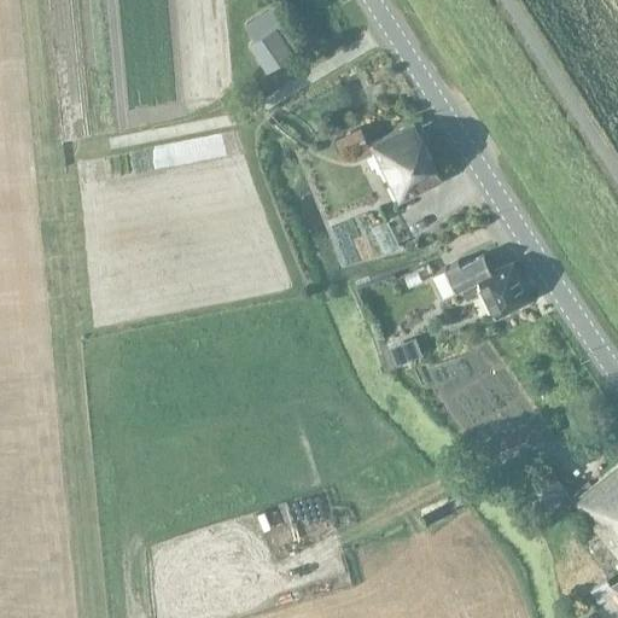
[(267,70),(292,53),(275,28),(250,45),(267,70)]
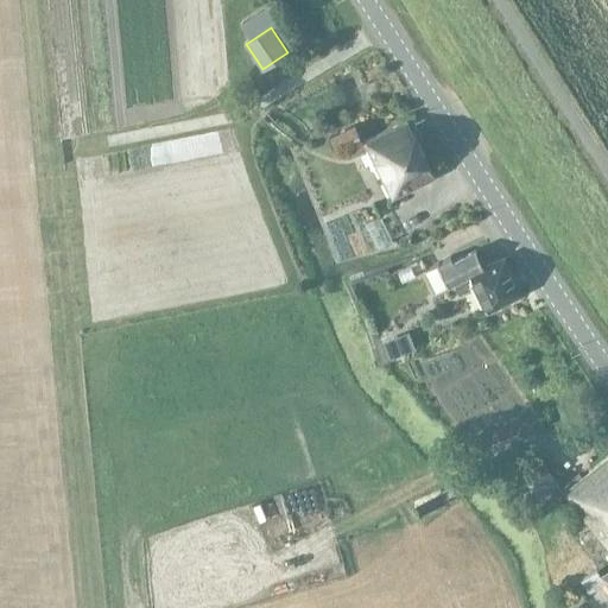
[(392,198),(436,177),(407,120),(365,141),(392,198)]
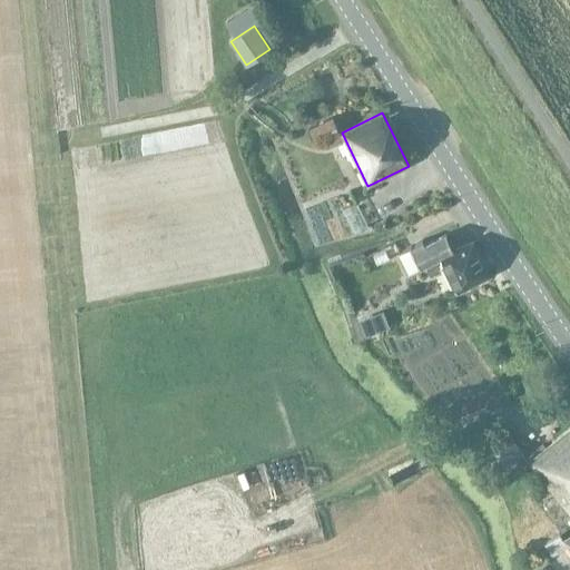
[(308,129),(317,145),(341,133),(333,117),(308,129)]
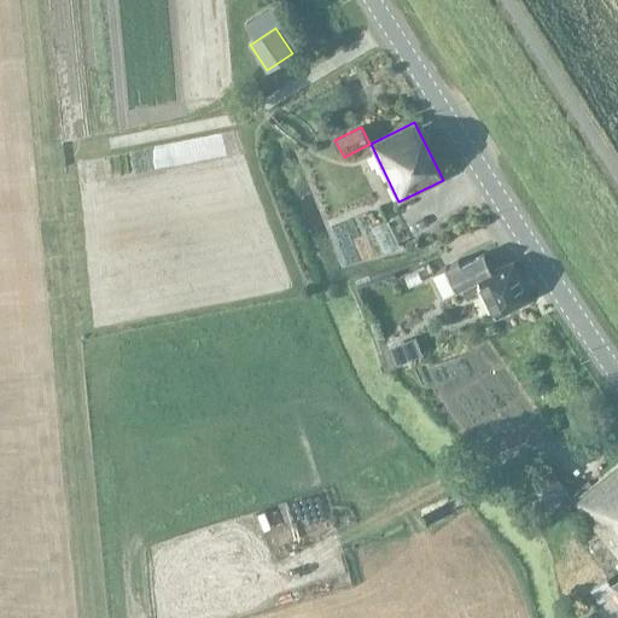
[(443,296),(460,287),(467,301),(484,292),(496,316),(532,298),(513,261),(493,270),(484,254),(460,266),(459,261),(432,274),(443,296)]
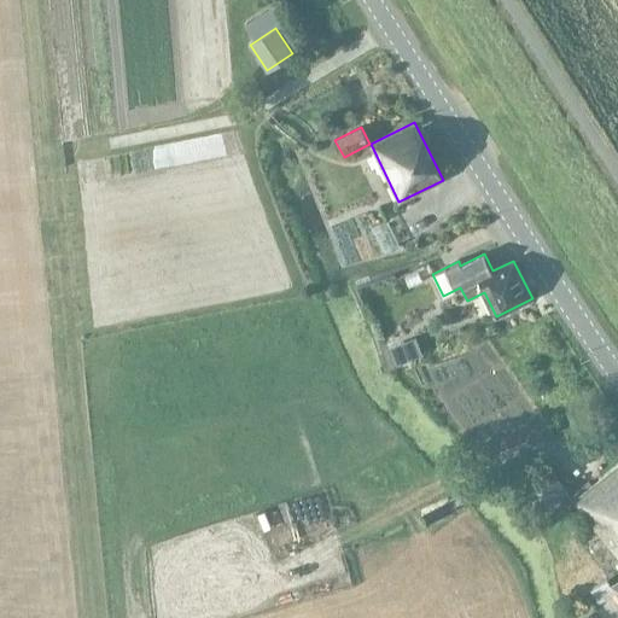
[(538,512),(566,490),(544,462),(517,484),(538,512)]
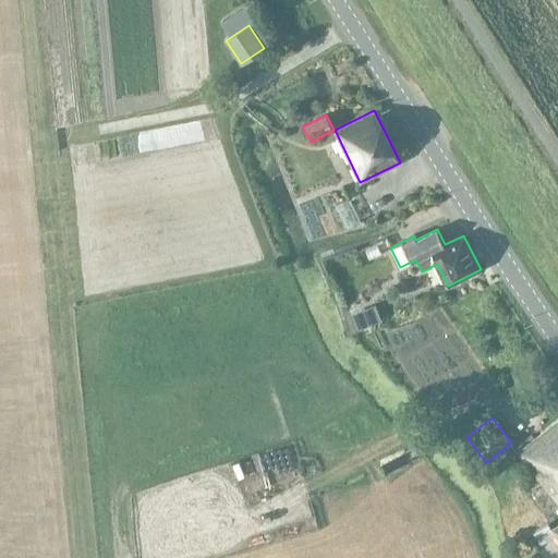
[(557,419),(518,451),(557,502),(557,419)]
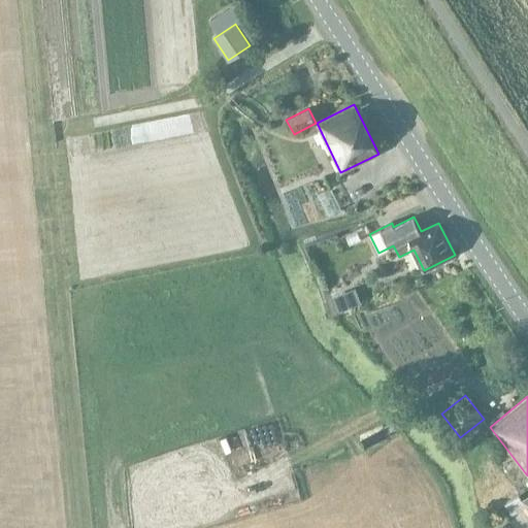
[(527,496),(522,500),(519,495),(507,502),(504,503),(504,505),(510,516),(526,506),(527,509),(527,496)]
